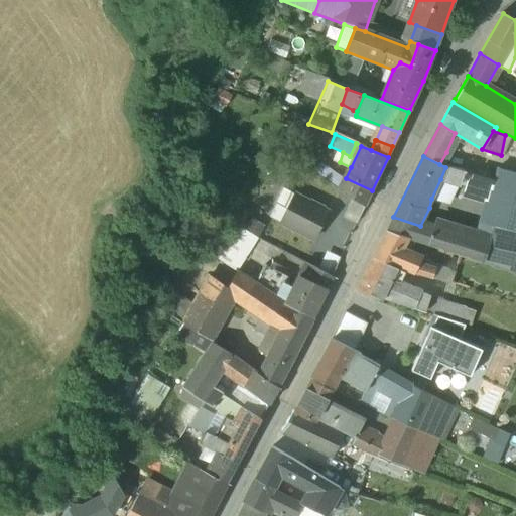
[(496,180),(446,166),(445,167),(440,179),(456,184),(460,185),(464,171),(495,180),(496,180)]
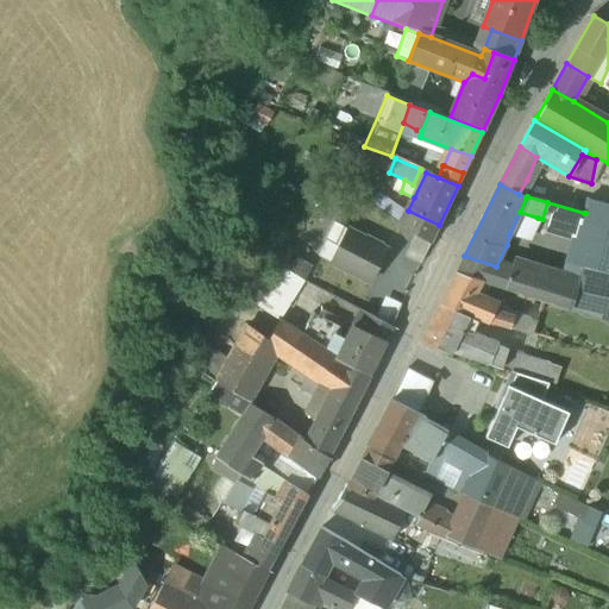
[(608,215),(608,209),(588,201),(585,213),(584,213),(584,218),(571,267),(595,272),(608,215)]
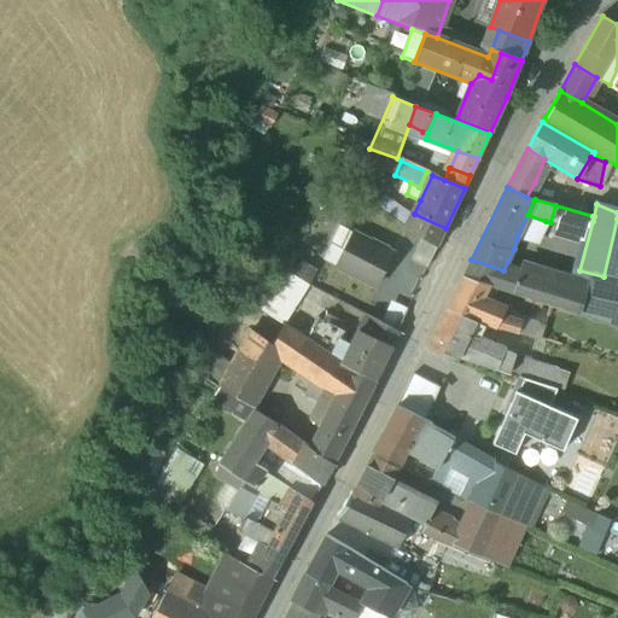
[(414,214),(407,229),(437,248),(445,228),(414,214)]
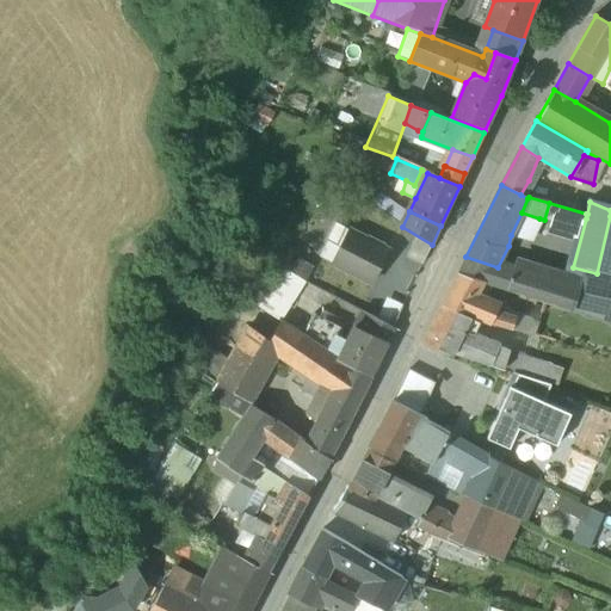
[(539,218),(522,213),(511,235),(529,241),(539,218)]
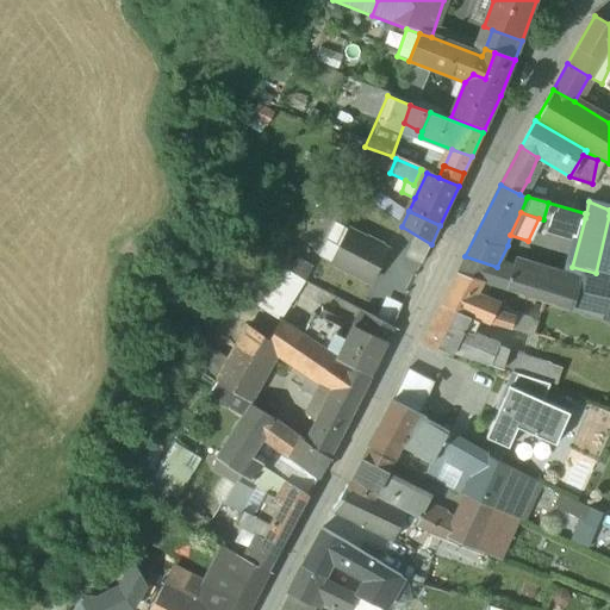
[(609,216),(596,273),(609,277),(609,216)]
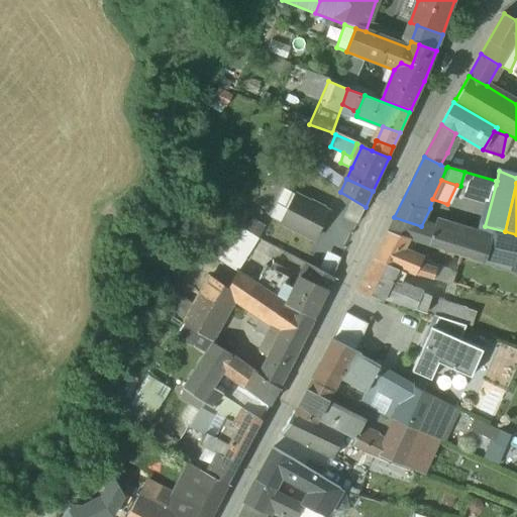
[(285,190),(275,211),(285,216),(296,195),(285,190)]
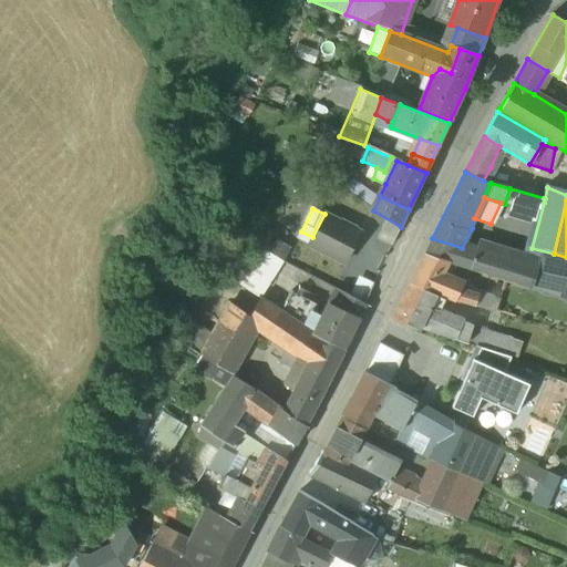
[(360,233),(325,214),(312,237),(309,245),(344,263),(360,233)]
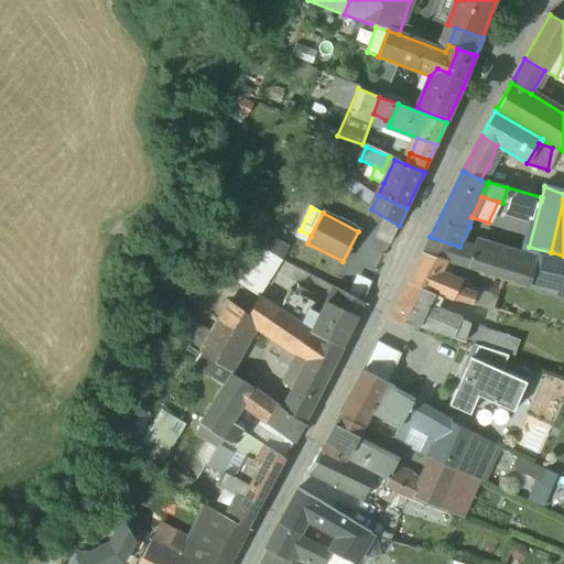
[(459,247),(430,237),(423,252),(456,262),(470,267),(475,251),(459,247)]
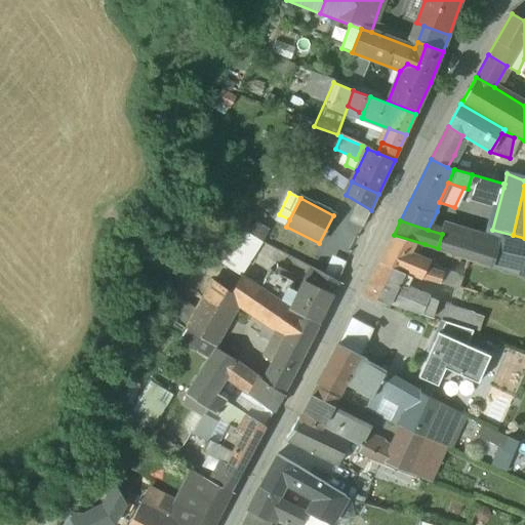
[(498,242),(445,226),(442,234),(438,248),(490,266),(490,265),(492,265),(498,242)]
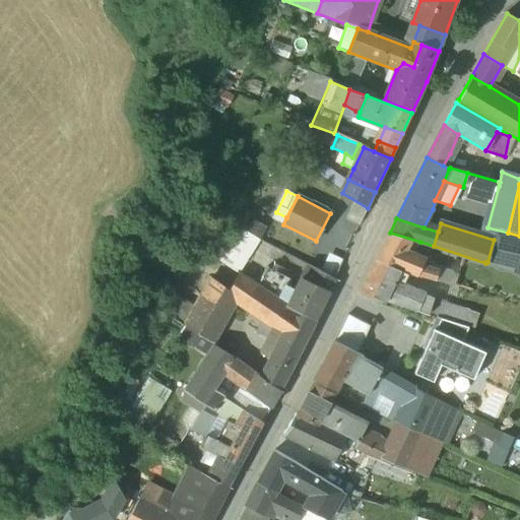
[(238,228),(222,251),(224,251),(218,262),(239,274),(259,241),(238,228)]
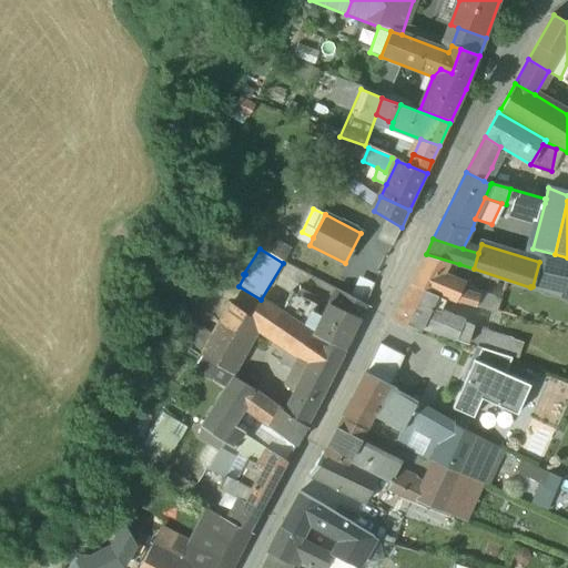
[(459,264),(426,254),(425,255),(418,267),(411,284),(446,298),(453,302),(463,280),(454,276),(459,264)]
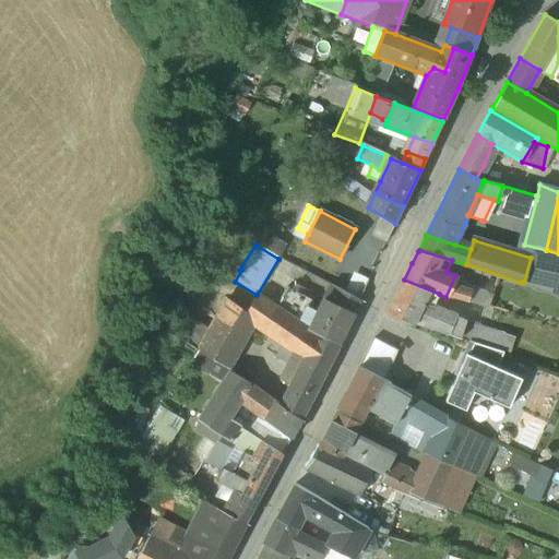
[(531,258),(524,282),(558,294),(558,256),(534,250),(531,258)]
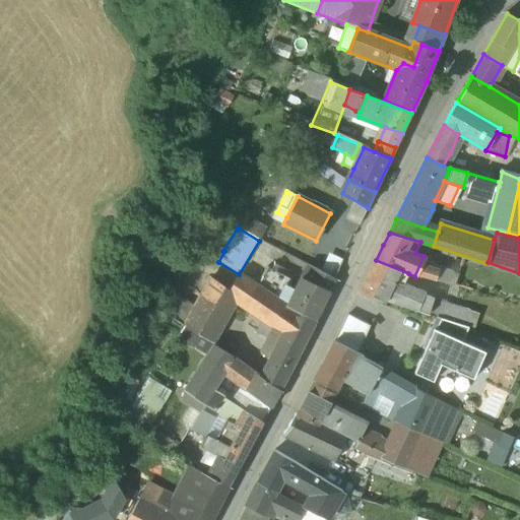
[(434,261),(424,256),(414,276),(426,279),(430,270),(434,261)]
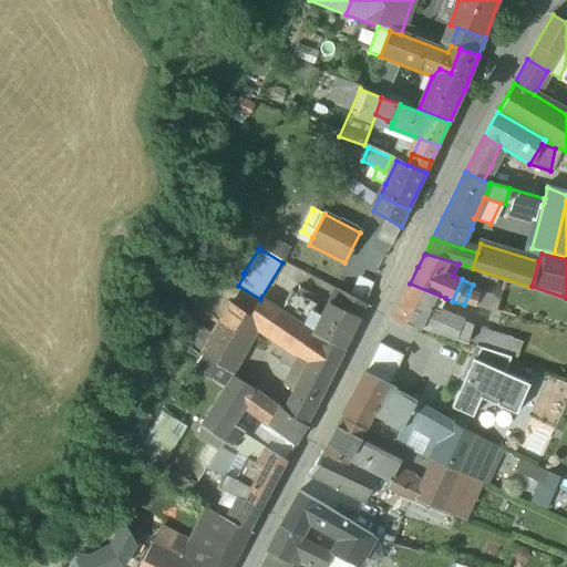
[(410,284),(402,296),(392,317),(392,318),(392,319),(412,327),(430,332),(440,310),(445,298),(410,284)]
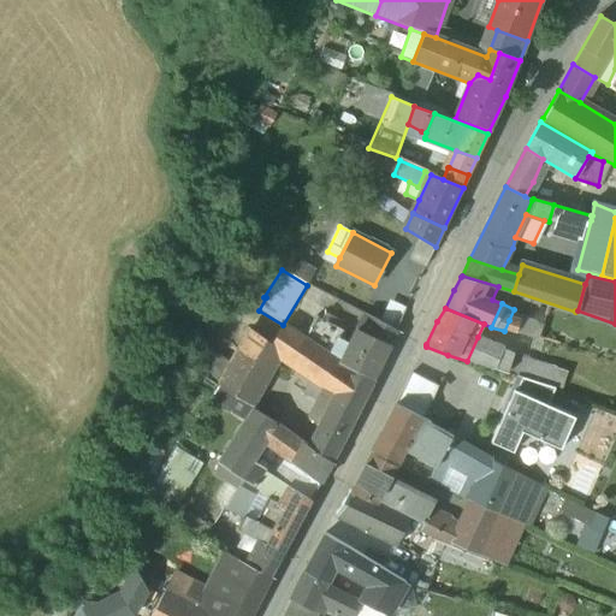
[(344,333),(315,319),(304,338),(308,341),(342,363),(349,347),(341,342),(344,333)]
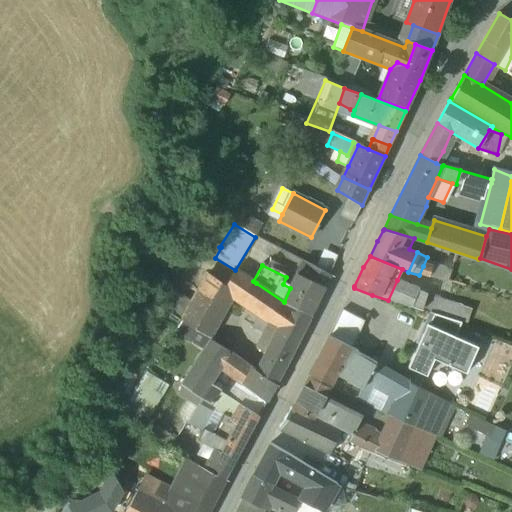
[(331,275),(310,265),(303,279),(325,288),(331,275)]
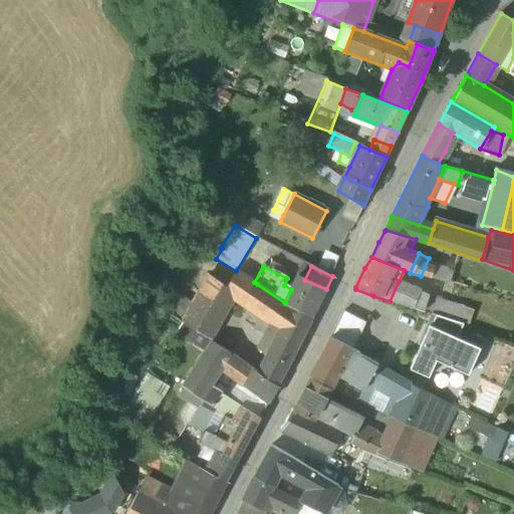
[(431,270),(425,267),(421,276),(428,278),(431,270)]
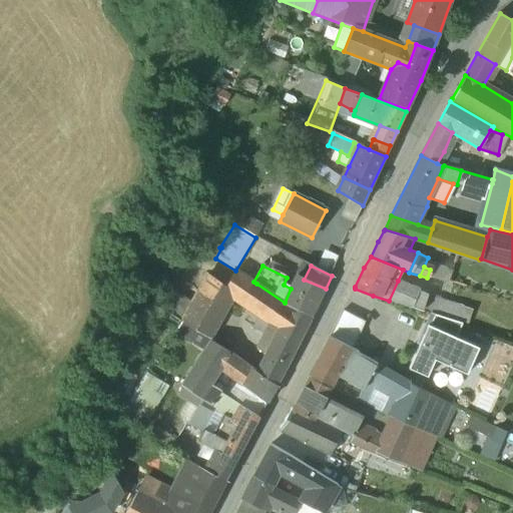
[(435,272),(430,270),(427,278),(430,279),(431,277),(433,277),(435,272)]
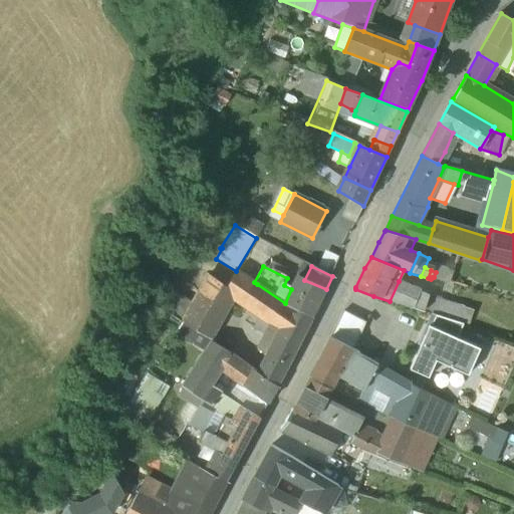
[(254,282),(236,271),(227,287),(235,294),(281,323),(291,307),(285,303),(257,284),(254,282)]
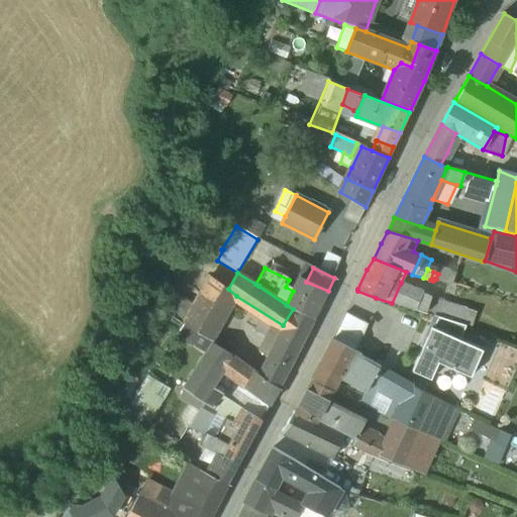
[(227,289),(210,278),(183,324),(210,340),(236,296),(228,289),(227,289)]
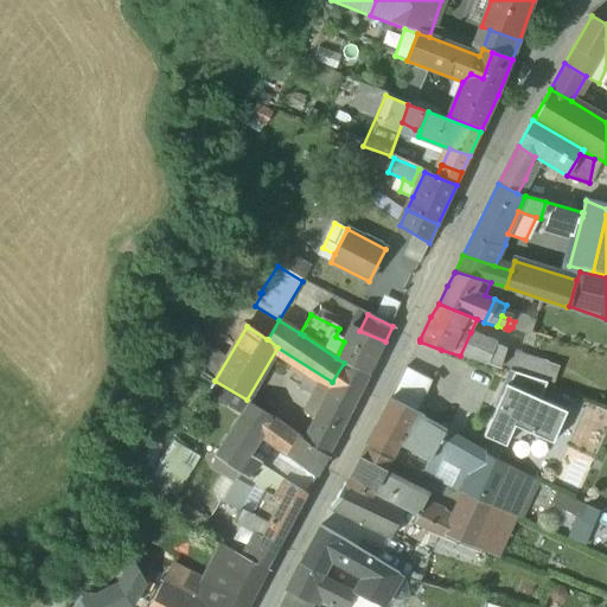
[(359,331),(351,326),(344,342),(337,358),(344,363),(369,375),(385,342),(359,331)]
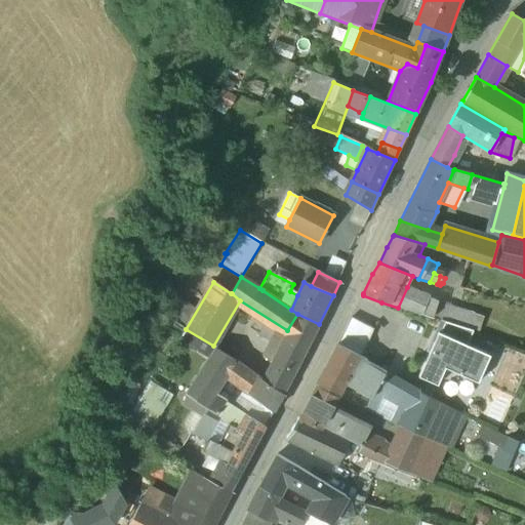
[(428,296),(407,287),(398,308),(432,318),(433,317),(437,304),(427,300),(428,296)]
